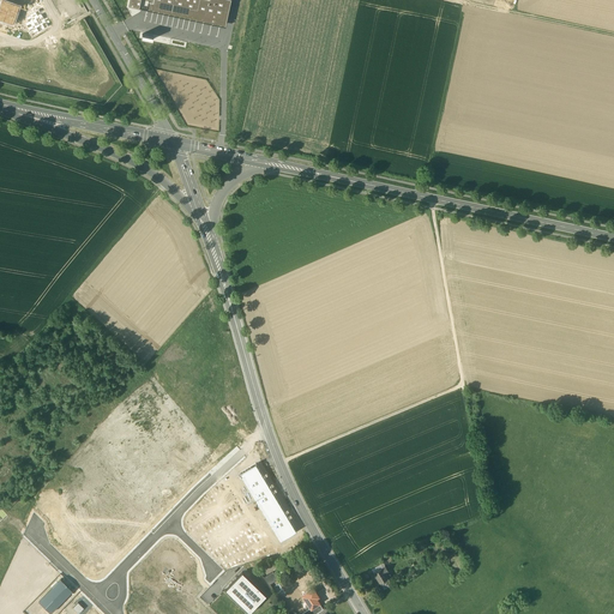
[(0,18),(13,24),(19,5),(5,0),(4,5),(0,4),(0,13),(0,14),(0,18)]
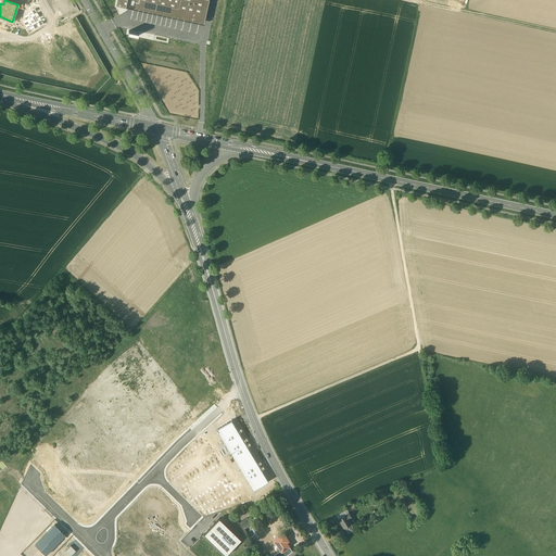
[(117,0),(116,5),(204,24),(209,0),(117,0)]
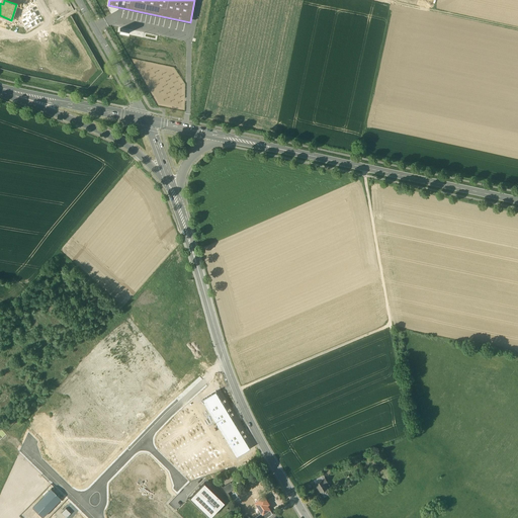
[(29,28),(40,22),(32,8),(22,14),(23,17),(21,19),(25,26),(28,25),(29,28)]
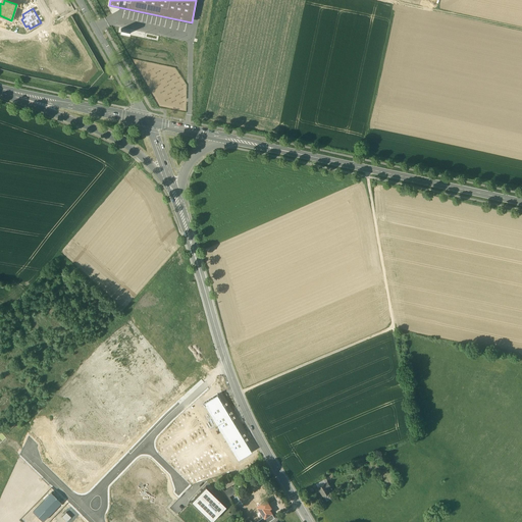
[(202,402),(238,461),(253,451),(217,393),(202,402)]
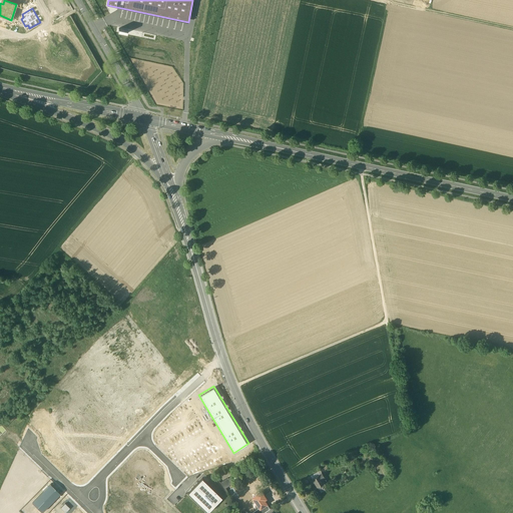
[(322,473),(312,479),(318,487),(324,483),(325,483),(322,479),(325,477),(322,473)]
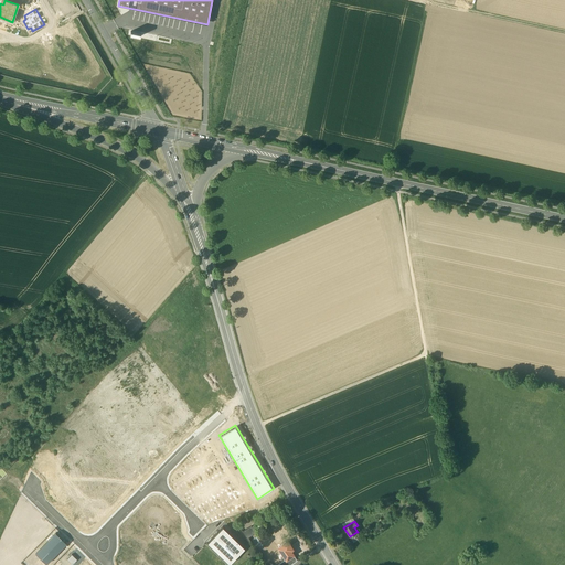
[(208,542),(230,564),(245,547),(223,525),(208,542)]
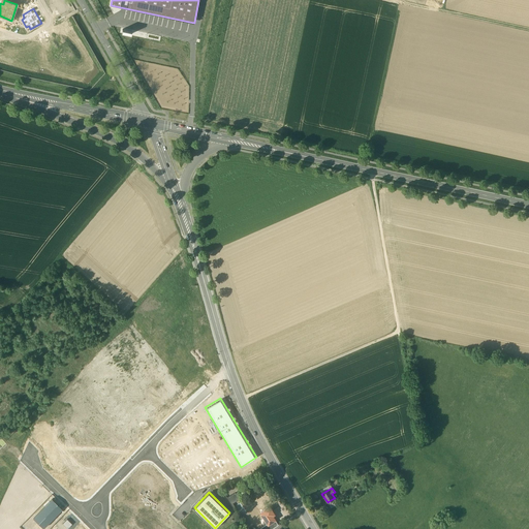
[(236,493),(227,498),(230,503),(232,502),(240,498),(236,493)]
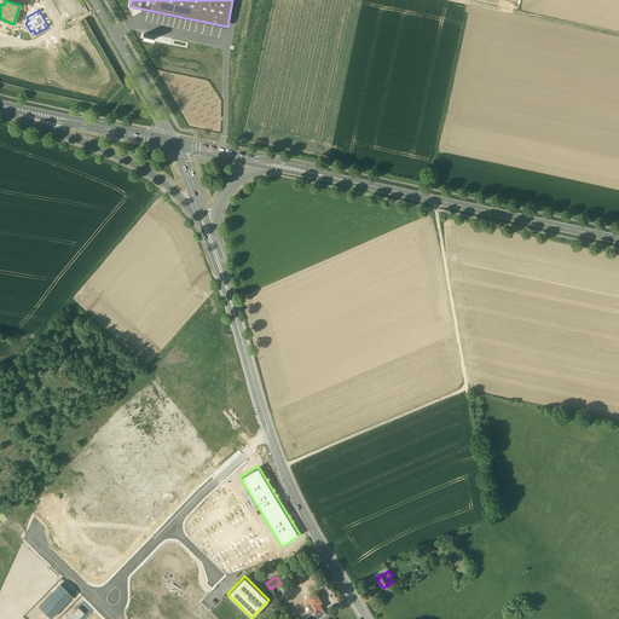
[(51,617),(73,595),(62,583),(39,605),(51,617)]
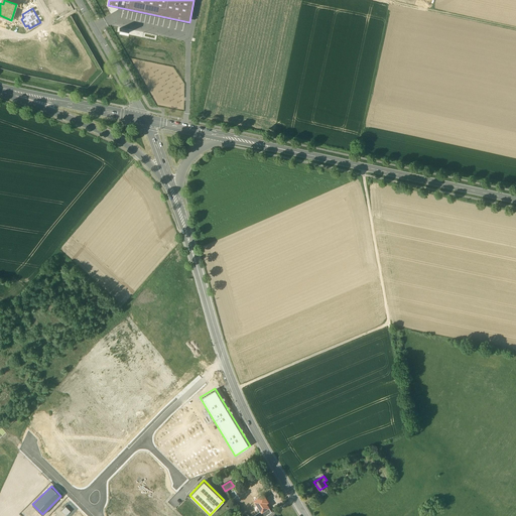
[(240,499),(235,490),(233,491),(232,491),(230,492),(236,502),(240,499)]
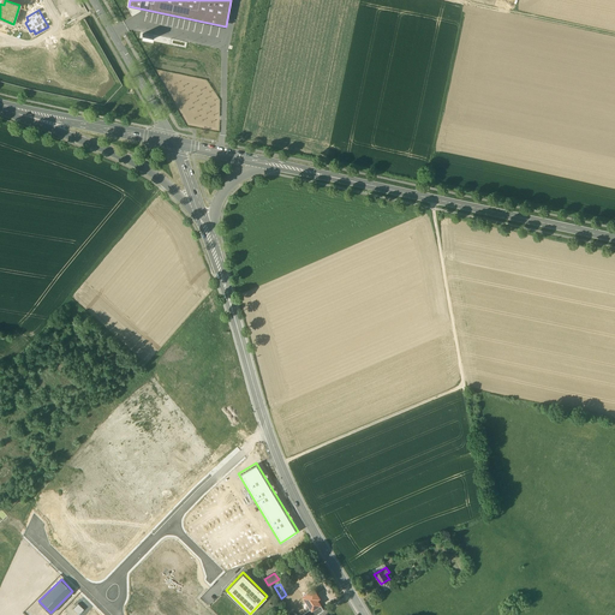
[(312,589),(303,595),(311,608),(318,603),(315,596),(317,595),(312,589)]
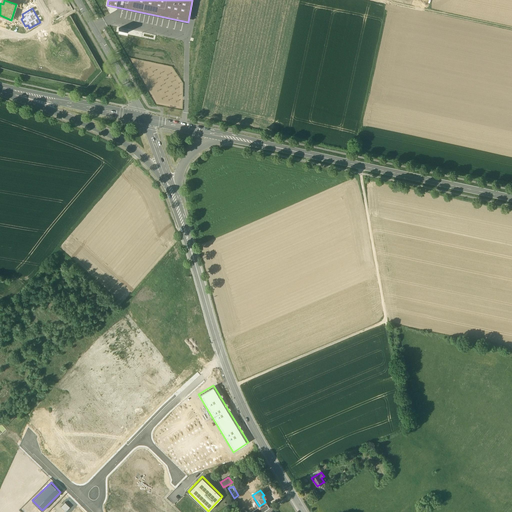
[(70,507),(65,502),(61,506),(66,511),(70,507)]
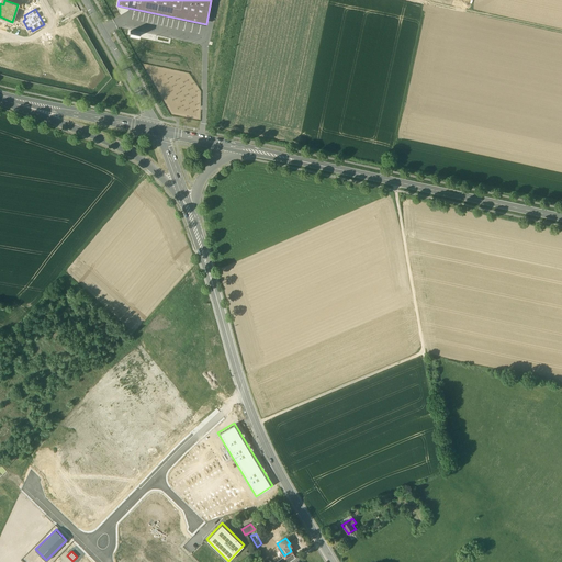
[(291,551),(284,555),(282,557),(283,561),(287,561),(295,557),(291,551)]
